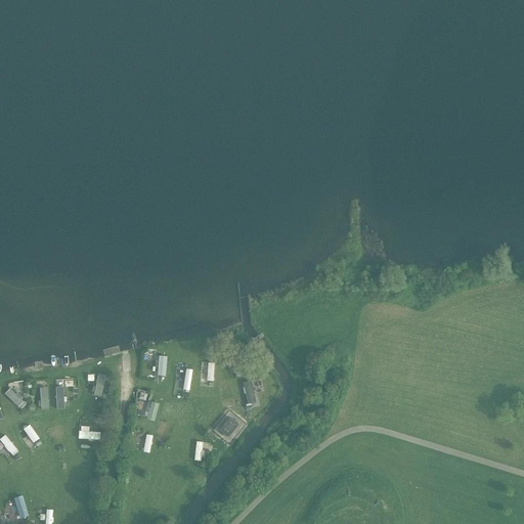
[(167,355),(159,355),(158,375),(166,376),(167,355)]
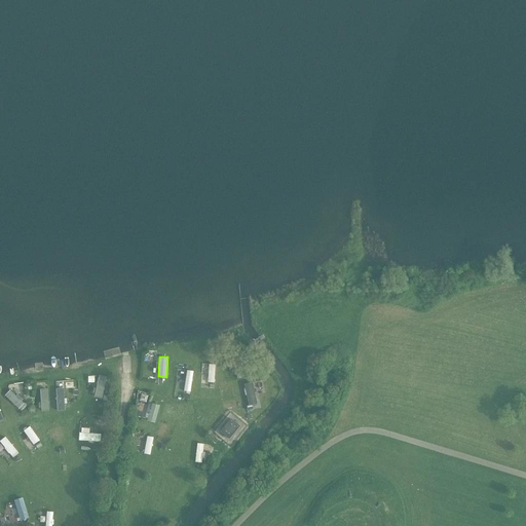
[(210,381),(215,381),(216,364),(203,363),(202,386),(210,387),(210,381)]
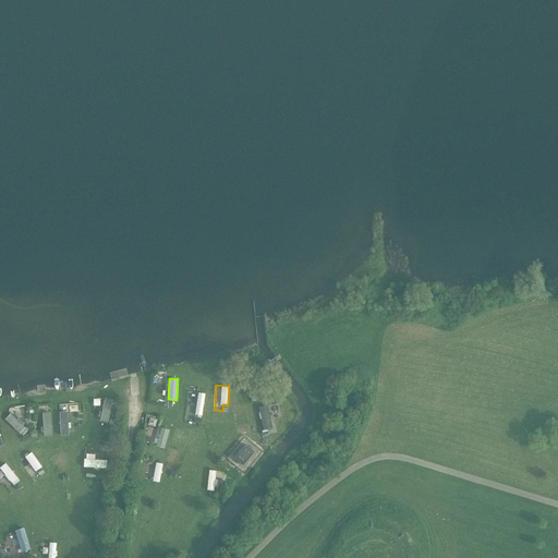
[(203,415),(206,393),(190,391),(189,408),(196,409),(195,414),(203,415)]
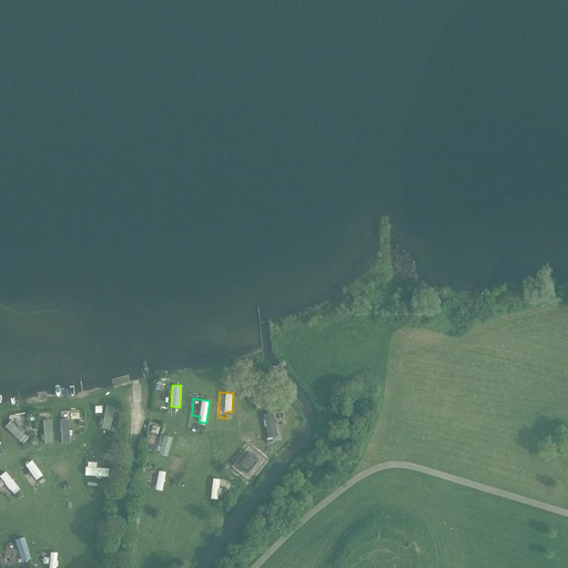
[(113,429),(114,406),(97,405),(97,412),(103,412),(102,429),(113,429)]
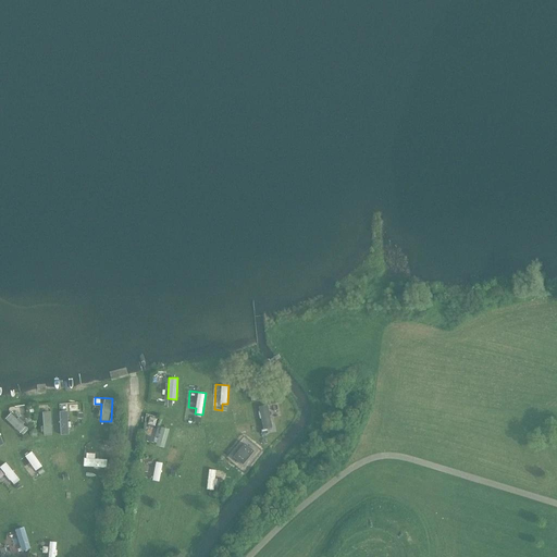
[(261,433),(271,433),(270,405),(261,405),(261,433)]
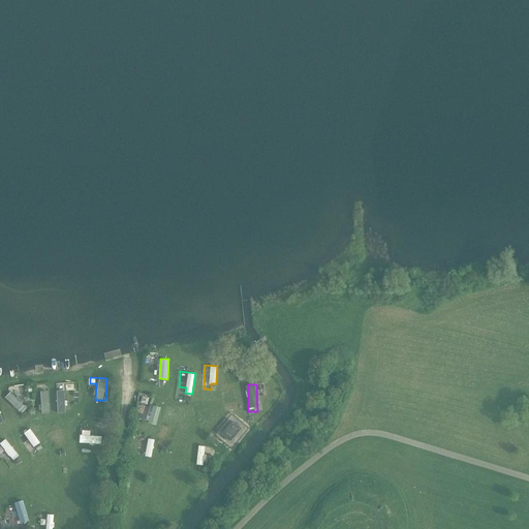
[(65,390),(57,390),(58,412),(65,412),(65,390)]
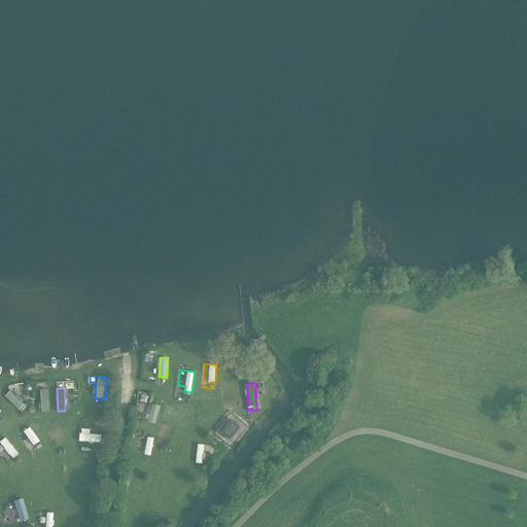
[(21,411),(27,405),(11,389),(5,395),(21,411)]
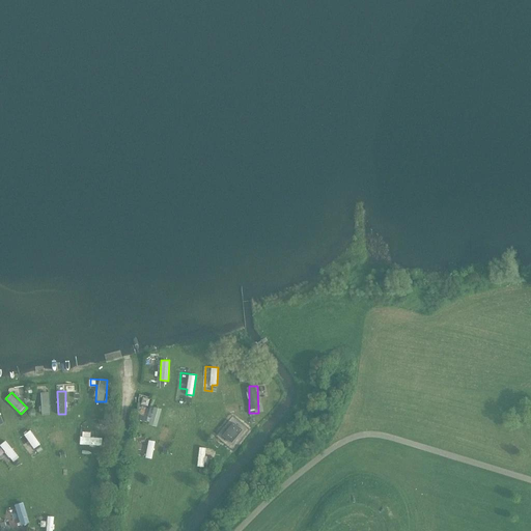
[(42,414),(50,414),(50,392),(42,392),(42,414)]
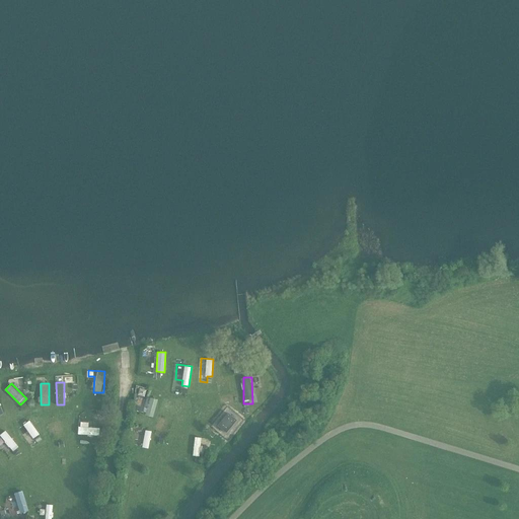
[(145,395),(146,388),(139,387),(138,394),(145,395)]
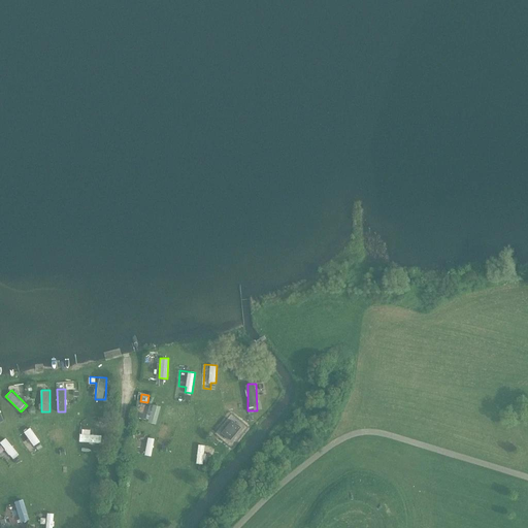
[(149,403),(140,401),(136,418),(144,420),(149,403)]
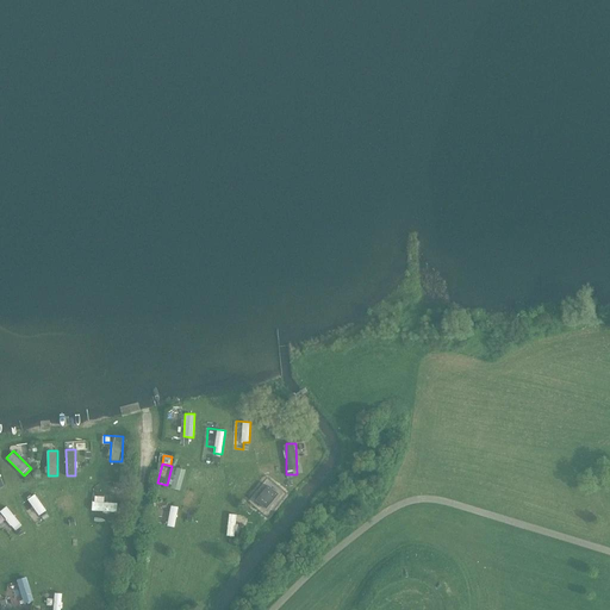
[(180,490),(186,470),(176,466),(170,487),(180,490)]
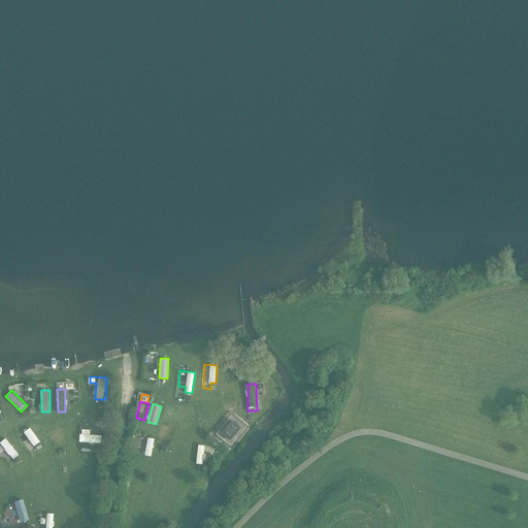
[(240,428),(231,421),(221,434),(230,441),(240,428)]
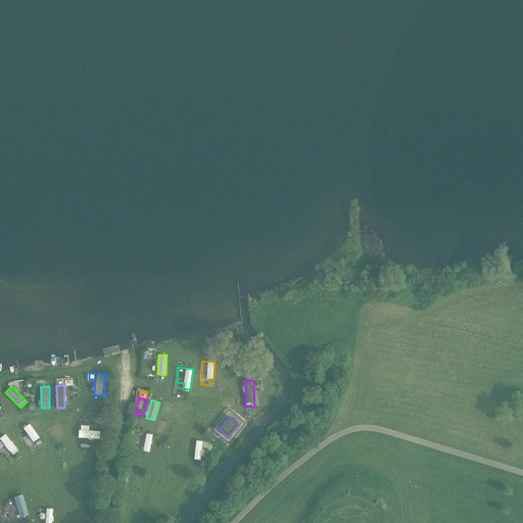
[(165,420),(158,437),(168,441),(175,424),(165,420)]
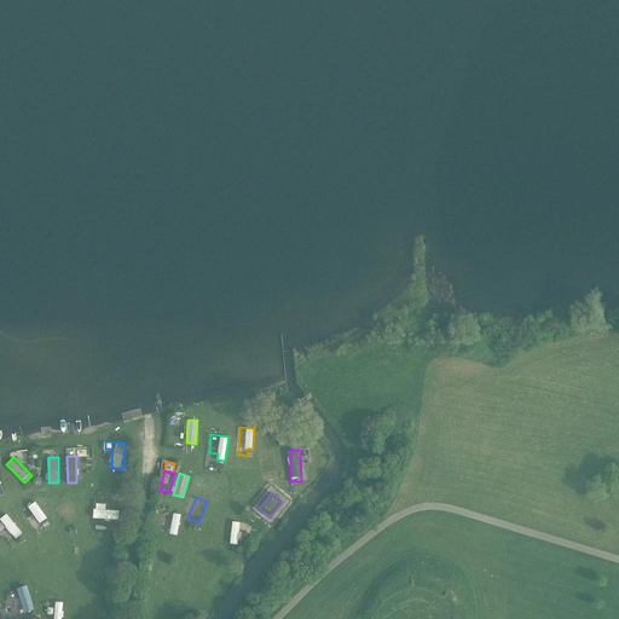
[(38,532),(51,522),(36,501),(23,509),(38,532)]
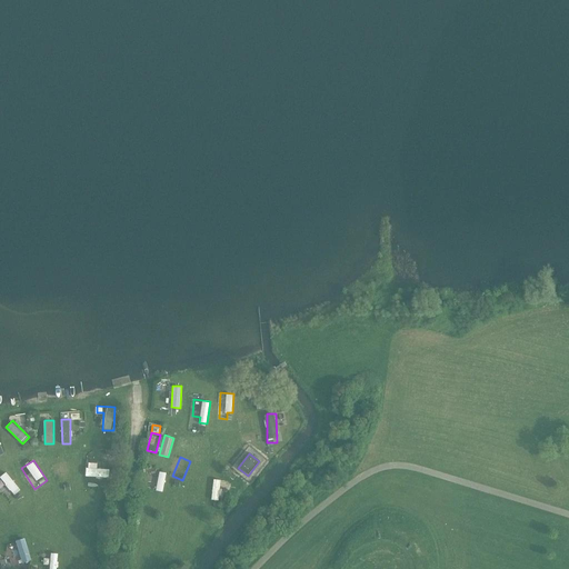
[(68,460),(60,461),(65,483),(71,482),(68,460)]
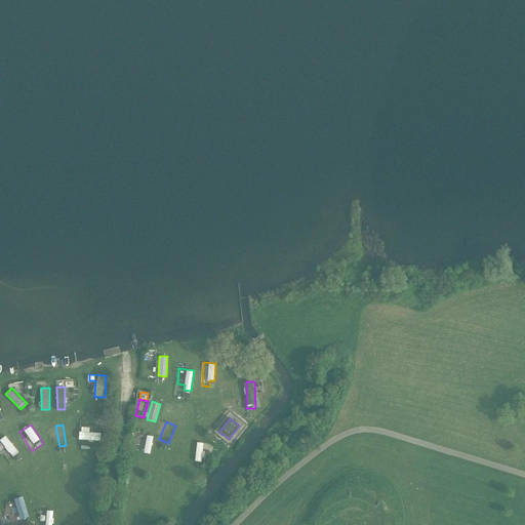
[(101,432),(80,431),(79,439),(101,440),(101,432)]
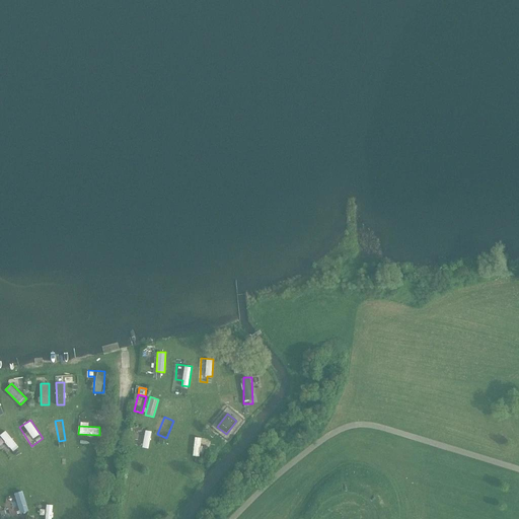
[(6,430),(0,435),(5,441),(2,444),(6,449),(9,446),(14,451),(19,446),(6,430)]
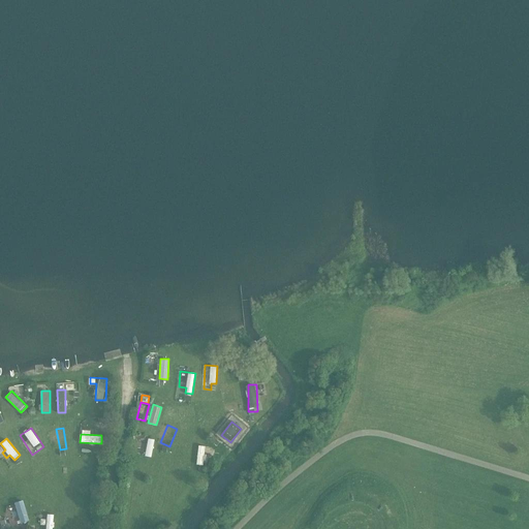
[(152,457),(155,439),(149,438),(145,456),(152,457)]
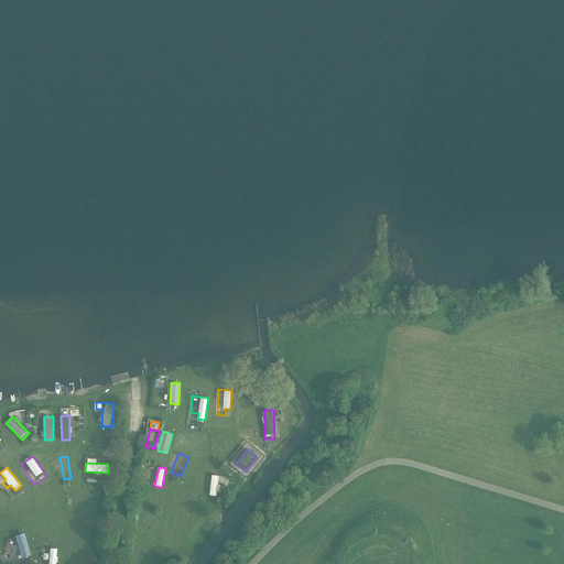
[(219,496),(220,475),(212,475),(210,495),(219,496)]
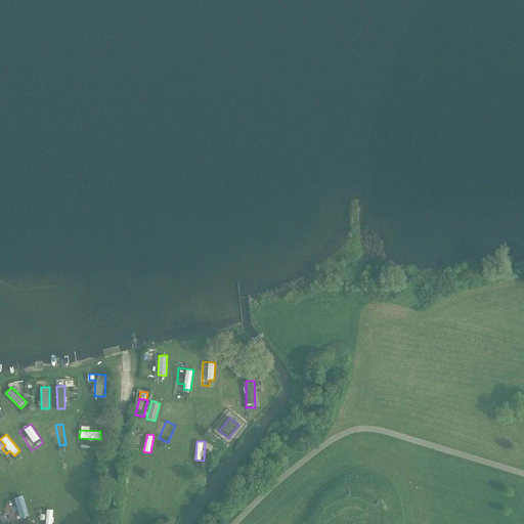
[(24,495),(6,500),(12,520),(30,515),(24,495)]
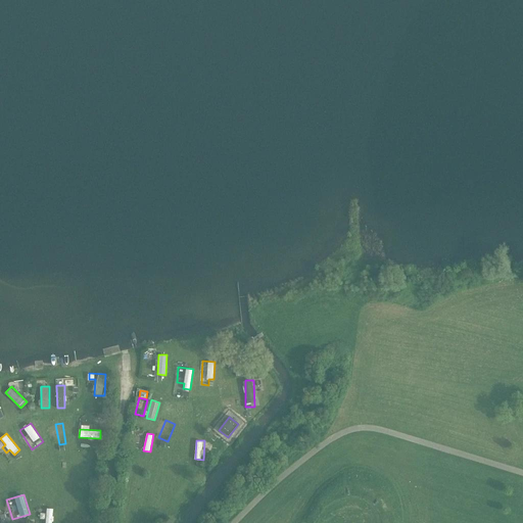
[(52,522),(53,508),(47,508),(45,522),(52,522)]
